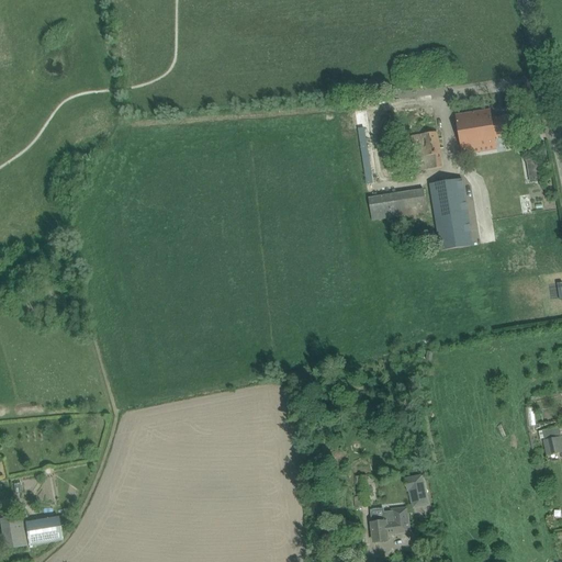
[(462,155),(492,149),(497,148),(495,137),(516,134),(513,115),(492,119),(491,110),(456,115),(462,155)]
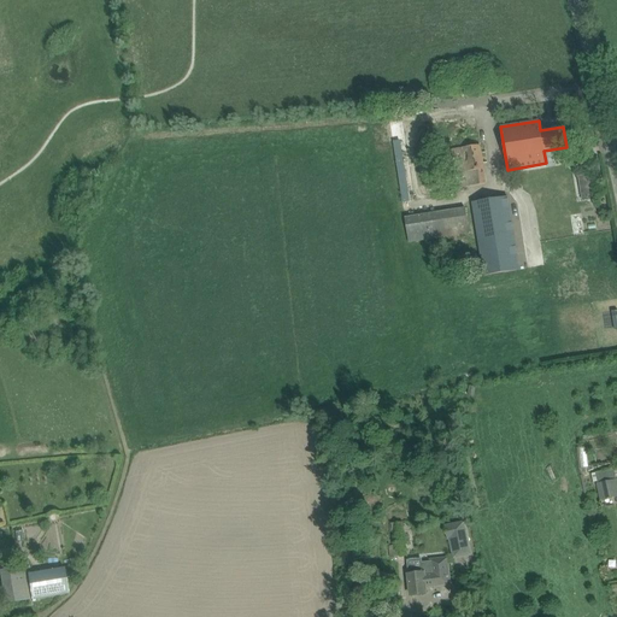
[(395,140),(404,201),(411,200),(404,140),(395,140)]
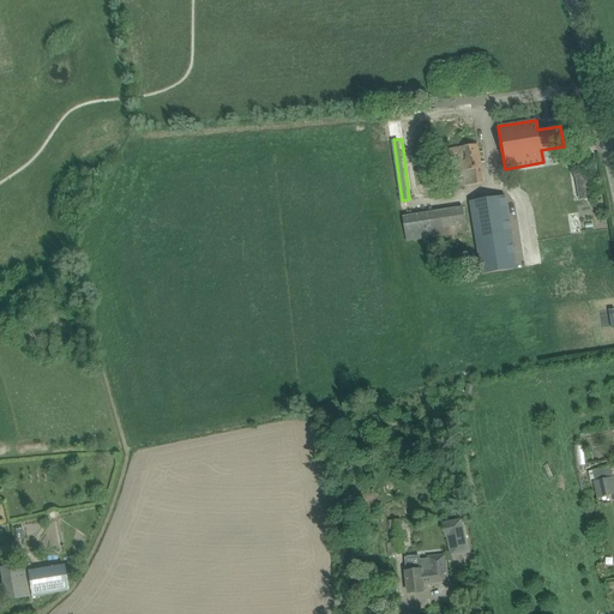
[(479,145),(449,150),(456,187),(483,182),(479,145)]
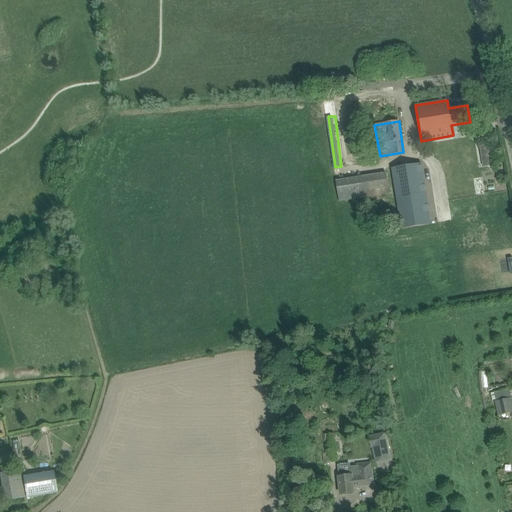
[(481,145),(485,166),(494,164),(491,144),(481,145)]
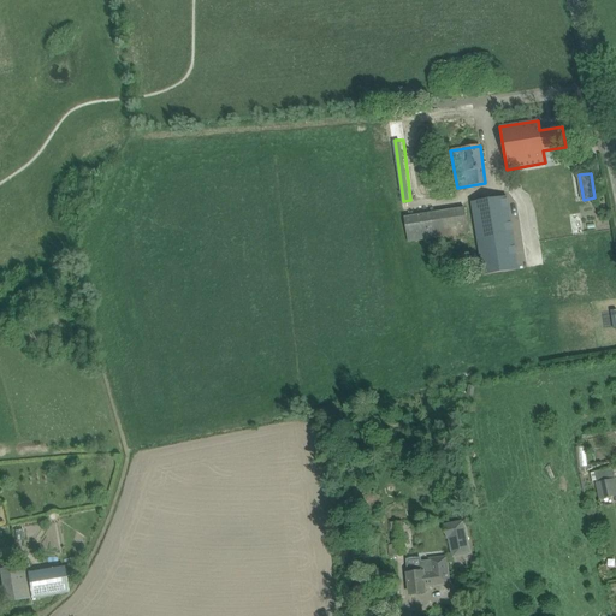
[(507,196),(472,202),(483,274),(519,270),(507,196)]
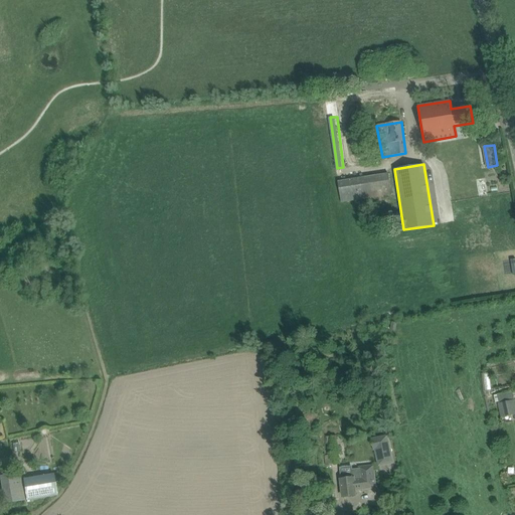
[(392,195),(388,174),(338,181),(341,202),(392,195)]
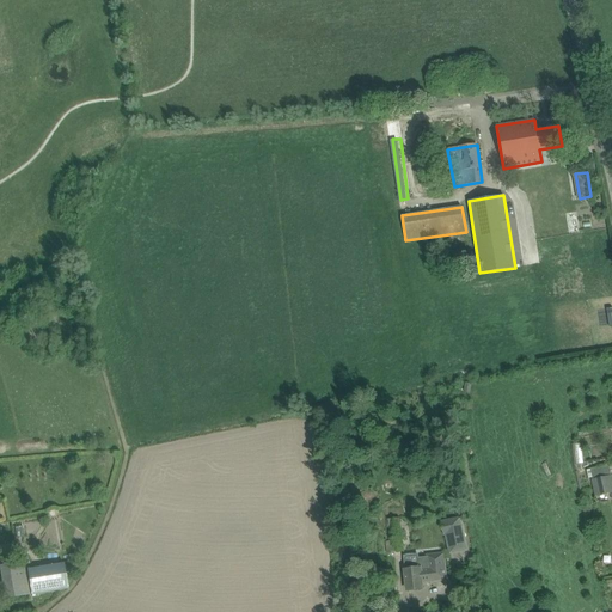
[(611,490),(611,482),(611,476),(593,479),(597,494),(611,490)]
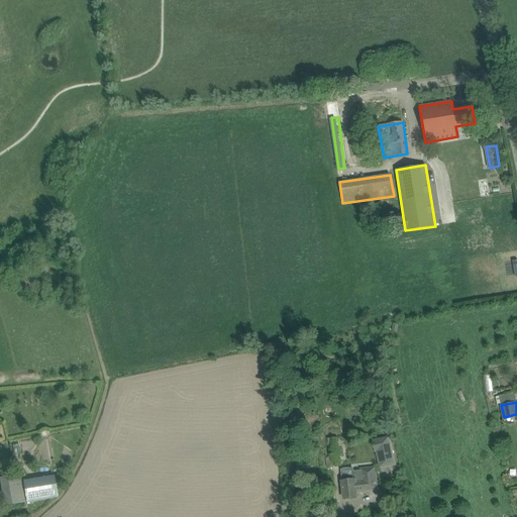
[(384,451),(376,452),(377,457),(385,455),(387,468),(394,466),(388,437),(381,438),(384,451)]
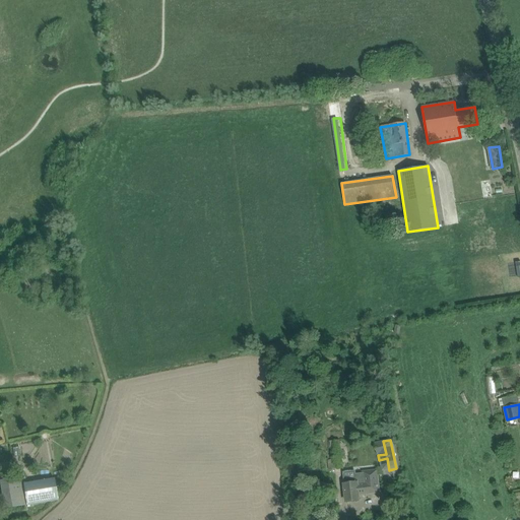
[(356,480),(343,481),(344,484),(344,493),(345,502),(360,501),(359,495),(379,493),(378,482),(377,471),(363,472),(363,473),(355,474),(356,480)]
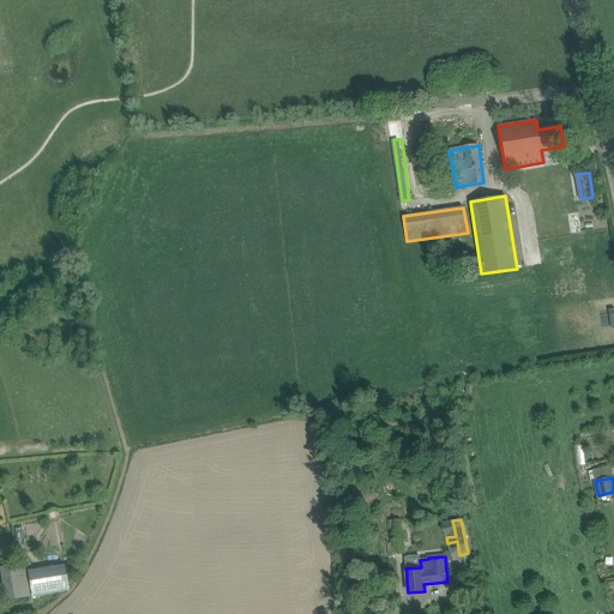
[(0,567),(4,589),(6,601),(30,596),(24,564),(0,567)]
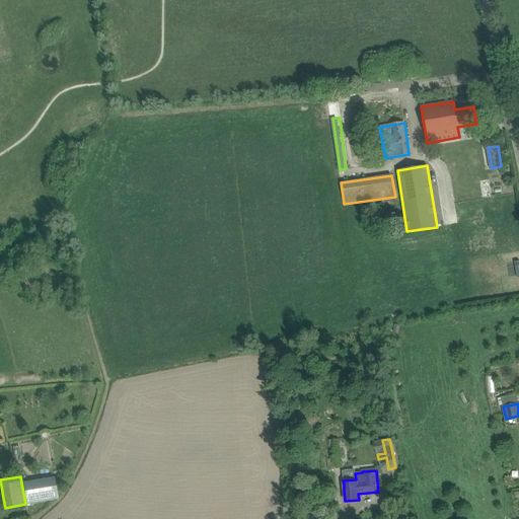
[(23,484),(25,494),(26,504),(58,499),(54,478),(23,484)]
